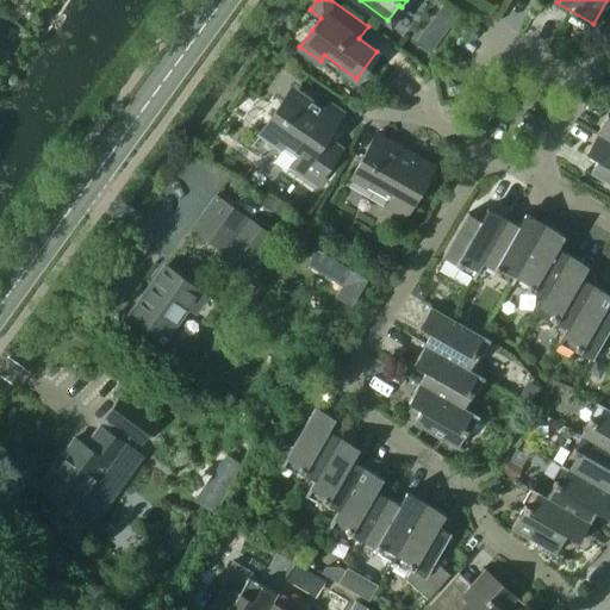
[(293,166),(315,181),(340,147),(325,137),(338,119),(297,89),(281,112),(277,109),(260,131),(279,145),(284,139),(303,153),(293,166)]
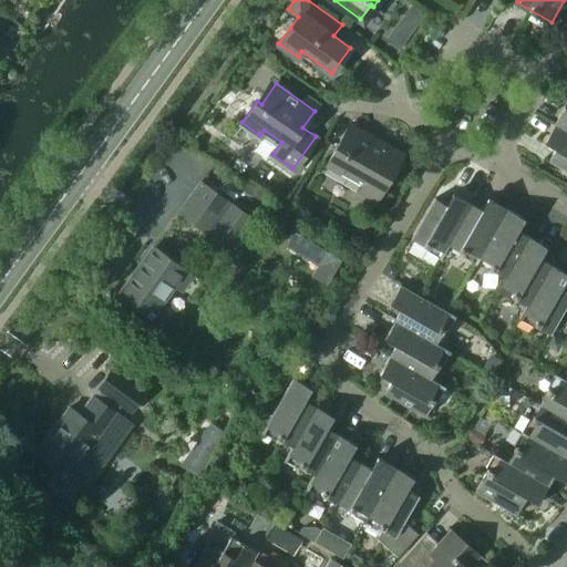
[(554,125),(566,132),(566,107),(565,106),(554,125)]
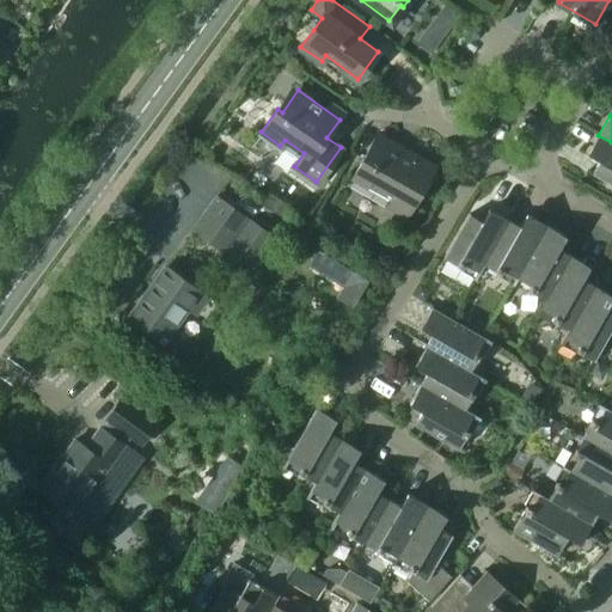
[(387,204),(407,216),(436,165),(378,132),(353,177),(391,199),(387,204)]
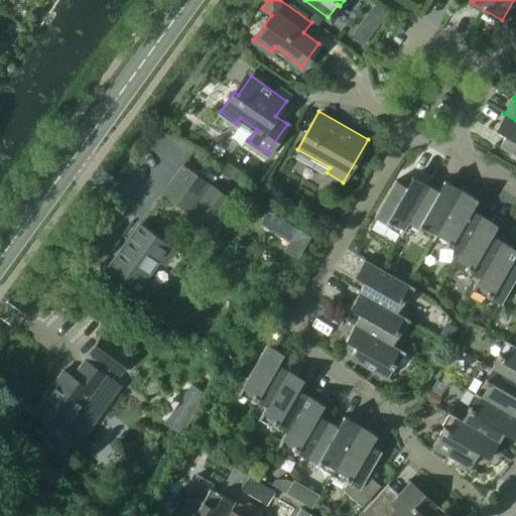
[(515,120),(504,114),(496,129),(506,135),(500,145),(515,154),(515,120)]
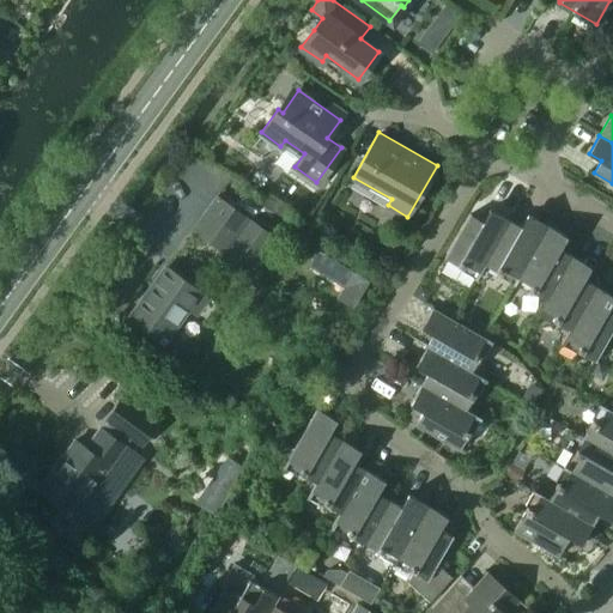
[(281,246),(271,238),(272,237),(216,198),(194,229),(220,248),(217,254),(246,274),(256,281),(281,246)]
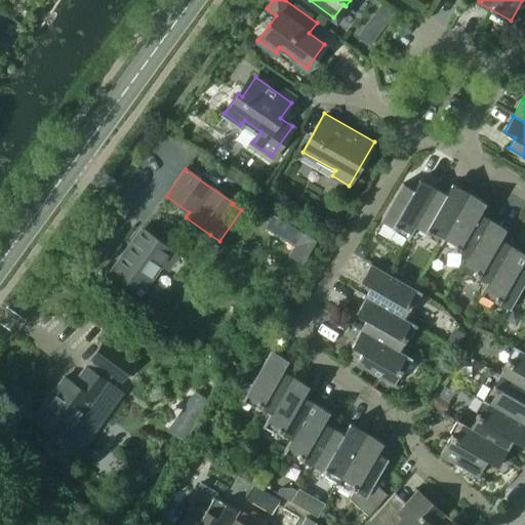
[(408,237),(414,227),(413,227),(436,188),(419,178),(413,189),(403,183),(380,220),(408,237)]
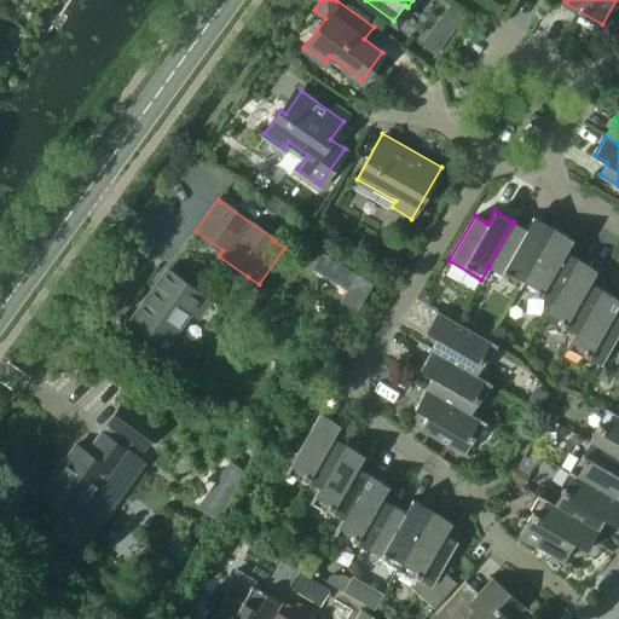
[(489,267),(520,285),(554,226),(532,214),(525,227),(514,221),(487,267),(489,267)]
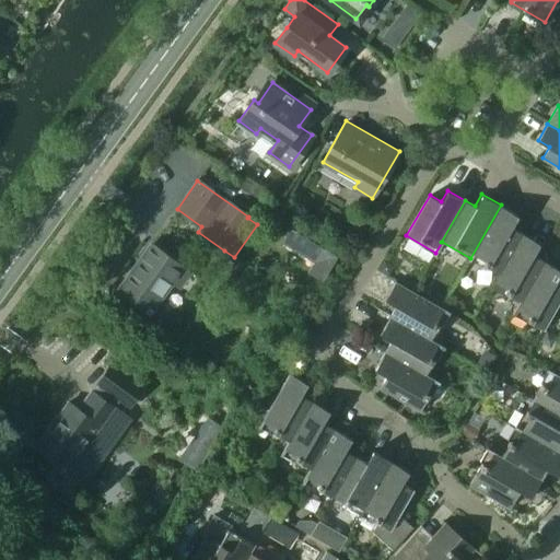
[(470,258),(497,273),(498,275),(522,234),(510,228),(517,214),(501,205),(470,258)]
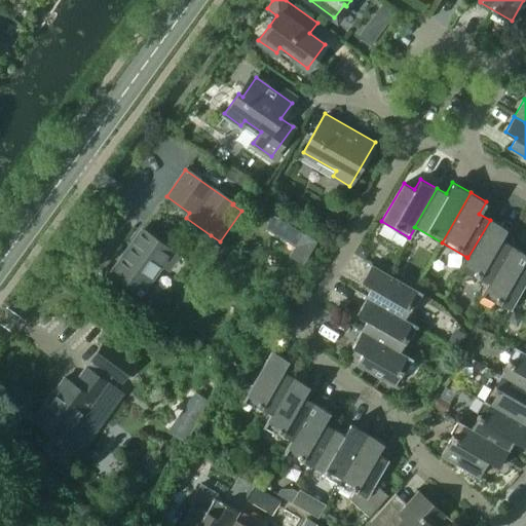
[(461,267),(487,283),(488,284),(511,245),(500,239),(506,229),(490,220),(467,258),(466,257),(461,267)]
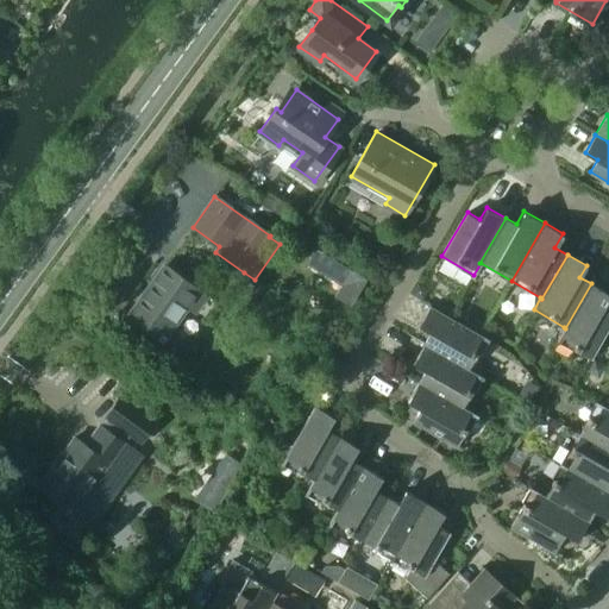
[(145,343),(152,332),(161,338),(186,302),(195,309),(206,294),(163,264),(127,315),(132,318),(125,328),(145,343)]
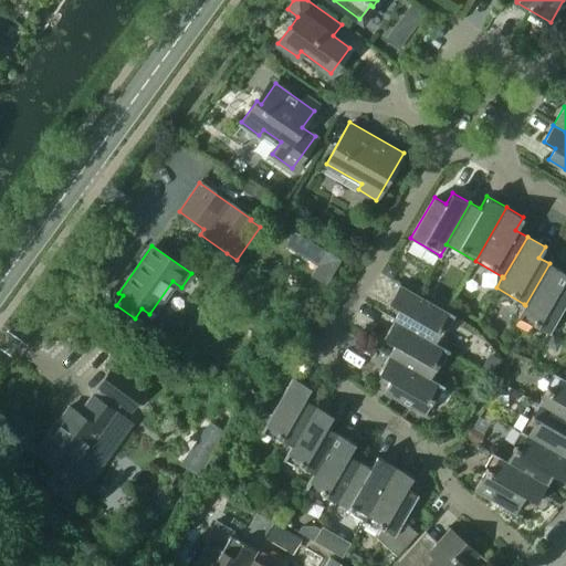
[(388,263),(381,273),(391,279),(398,269),(388,263)]
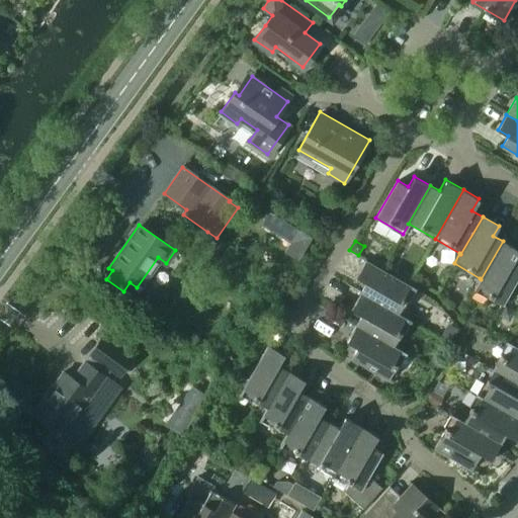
[(481,279),(480,278),(473,288),(502,305),(517,276),(517,263),(513,261),(517,252),(517,250),(503,241),(481,279)]
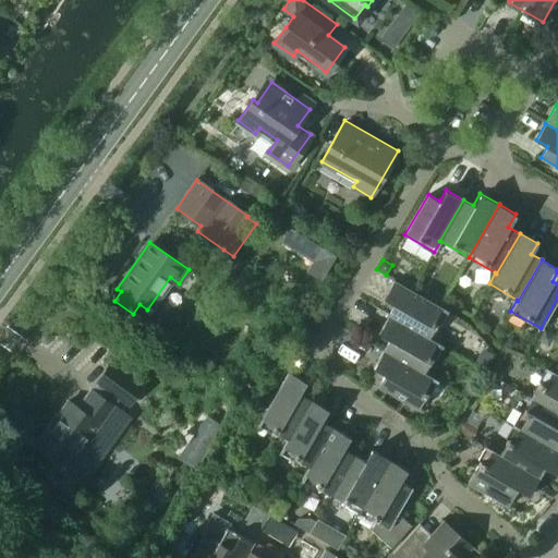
[(393,304),(387,315),(427,338),(428,337),(444,310),(393,280),(383,298),(393,304)]
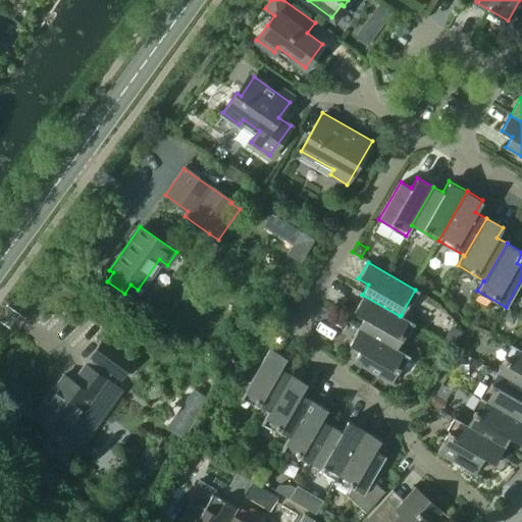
[(363,317),(358,327),(395,349),(396,349),(411,322),(401,315),(400,316),(362,295),(353,311),(363,317)]
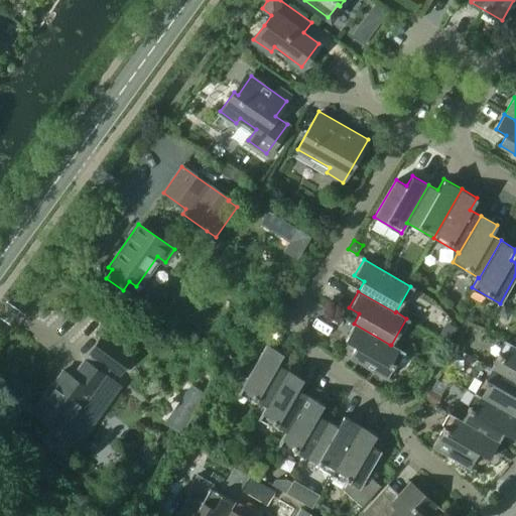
[(497,315),(507,320),(513,311),(503,305),(497,315)]
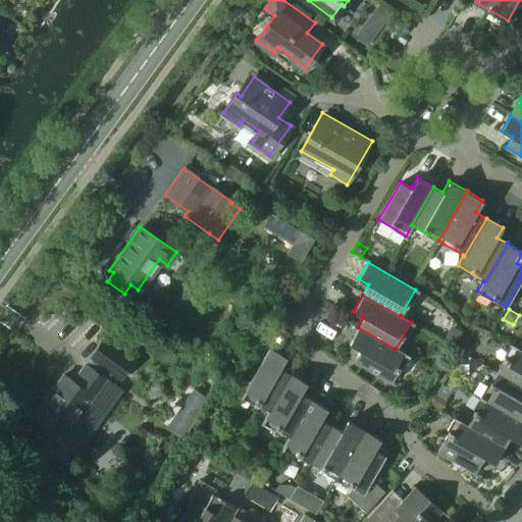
[(395,349),(358,327),(348,344),(359,350),(353,360),(390,382),(407,355),(396,349),(395,349)]
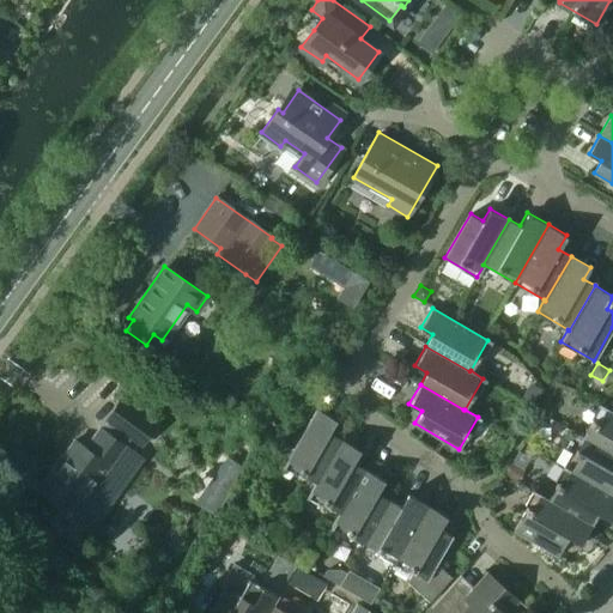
[(538,398),(525,390),(521,398),(533,405),(538,398)]
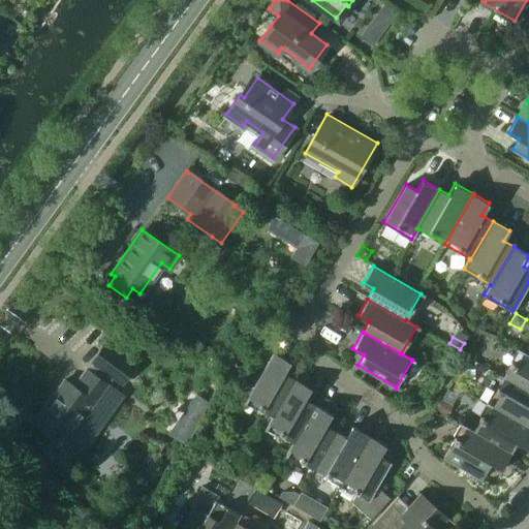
[(123,385),(136,367),(103,343),(73,383),(64,377),(33,419),(62,441),(76,452),(92,431),(90,426),(96,416),(100,419),(112,403),(101,396),(111,383),(110,382),(112,378),(123,385)]
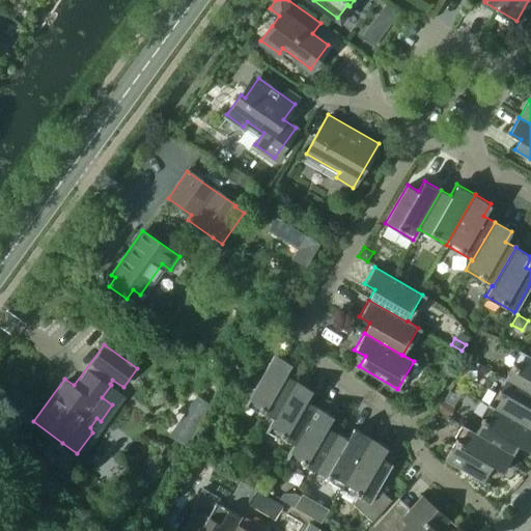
[(275,417),(296,380),(284,373),(290,363),(274,353),(246,400),(274,417),(275,417)]
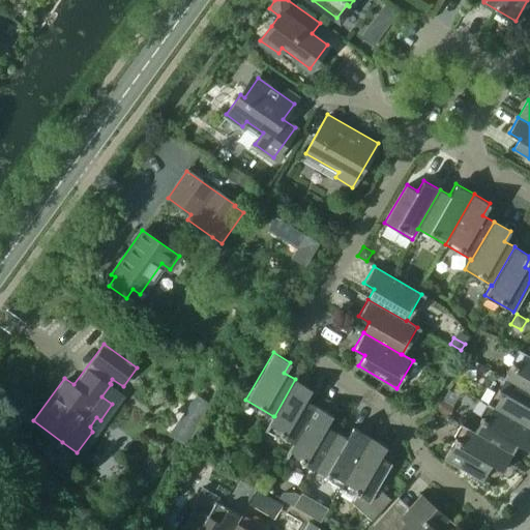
[(529,358),(519,352),(504,378),(529,393),(529,358)]
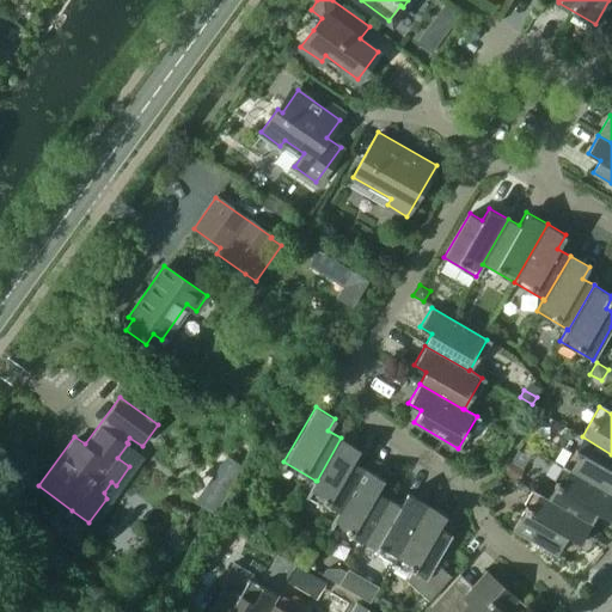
[(611,454),(582,436),(564,467),(611,495),(611,454)]
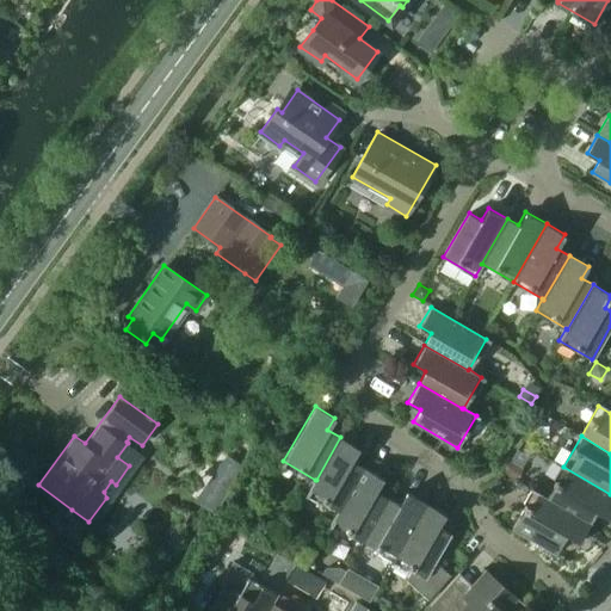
[(308,492),(339,510),(363,468),(351,461),(358,448),(340,437),(316,480),(315,480),(308,492)]
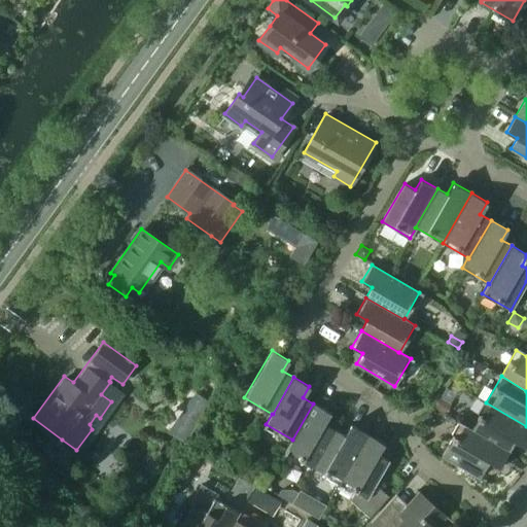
[(196,393),(188,403),(203,413),(204,413),(210,402),(196,393)]
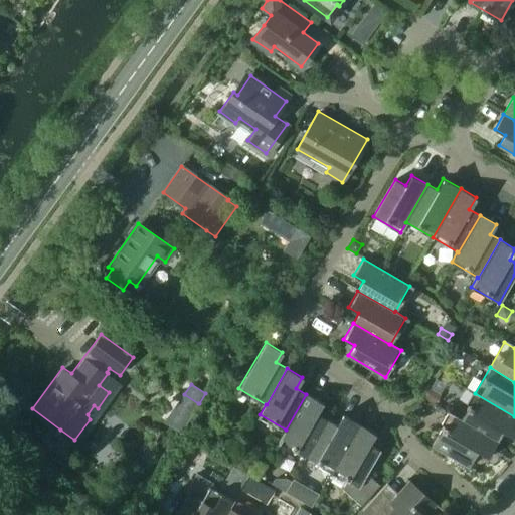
[(405,387),(393,392),(398,404),(410,399),(405,387)]
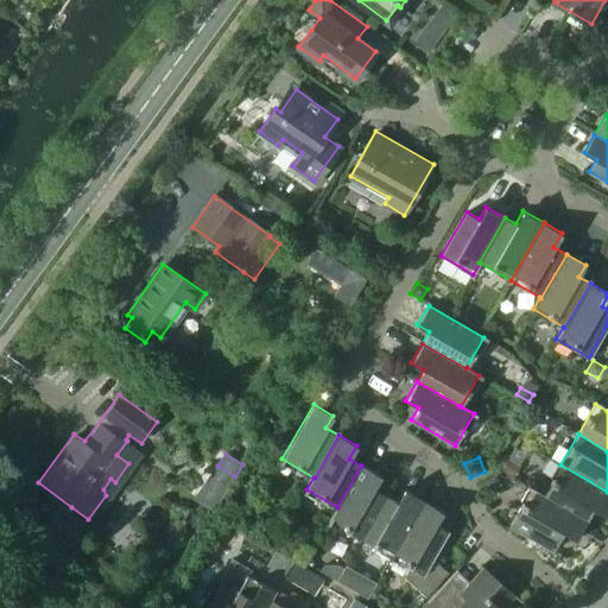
[(519,467),(508,461),(502,470),(513,477),(519,467)]
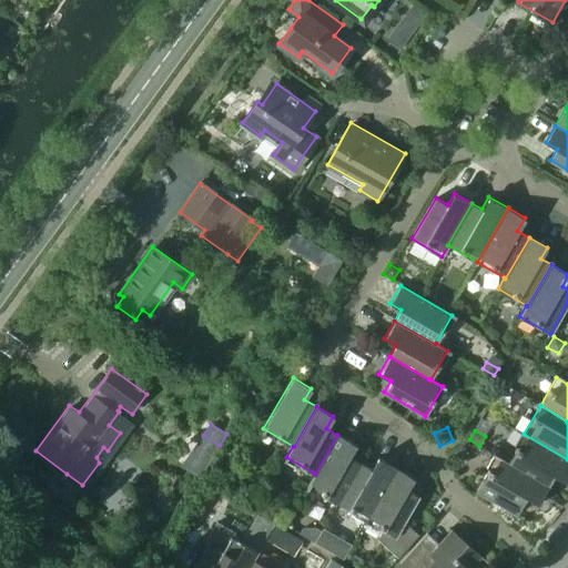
[(567,459),(524,434),(507,463),(507,464),(548,487),(555,476),(565,482),(567,476),(567,459)]
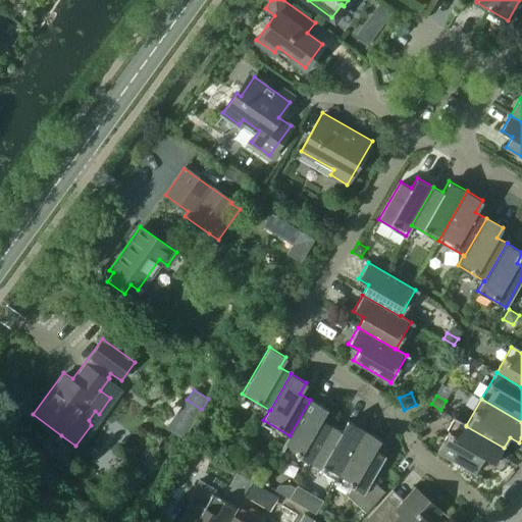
[(283,447),(310,462),(330,426),(320,420),(326,410),(310,400),(290,435),(283,447)]
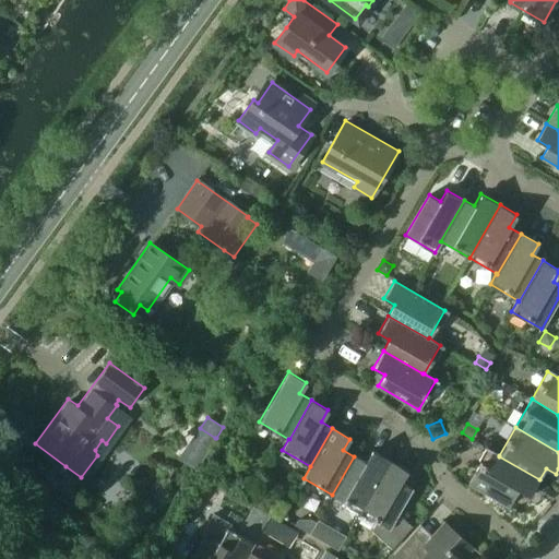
[(499,456),(499,455),(488,449),(468,483),(509,507),(519,490),(530,496),(539,479),(499,456)]
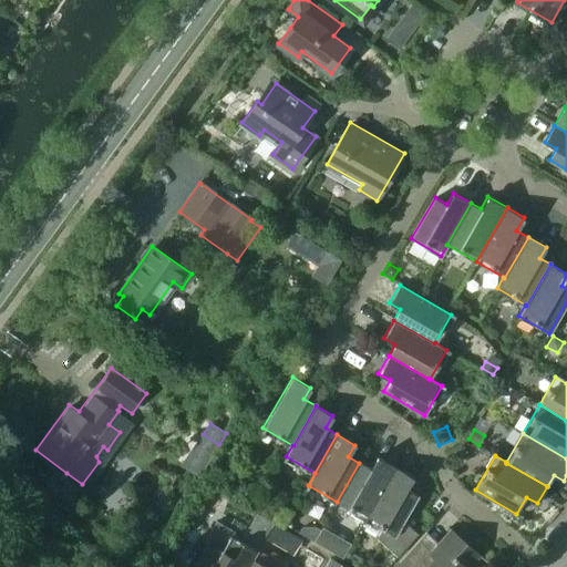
[(337,502),(366,518),(394,468),(377,457),(370,468),(359,463),(337,502)]
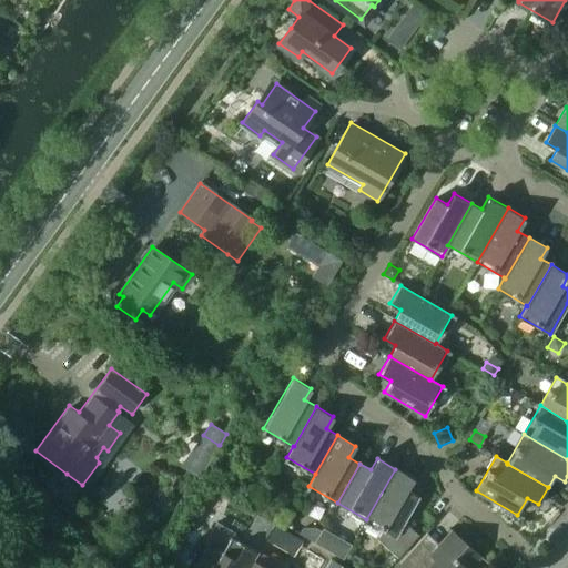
[(366,519),(382,529),(377,539),(398,557),(418,535),(404,521),(418,497),(406,490),(413,479),(395,469),(366,519)]
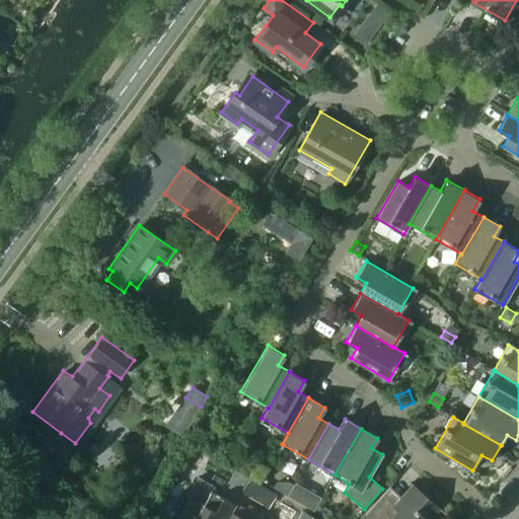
[(426,518),(437,507),(413,485),(401,497),(389,487),(361,517),(363,518),(426,518)]
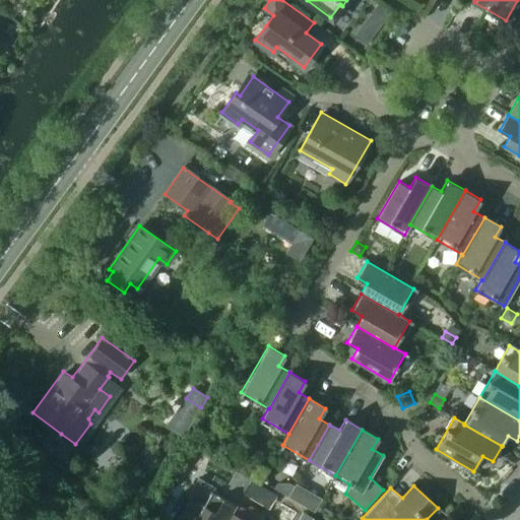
[(225,519),(231,512),(232,512),(236,505),(210,490),(203,503),(191,496),(177,519),(225,519)]
